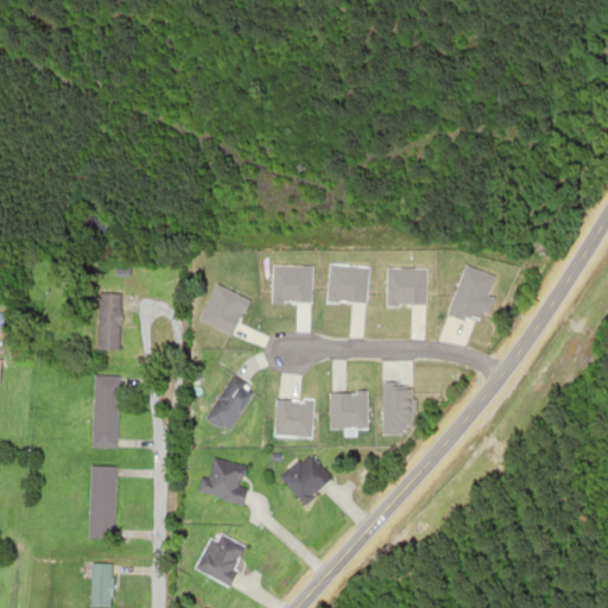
[(112,265),(126,266),(126,276),(112,274),(112,265)]
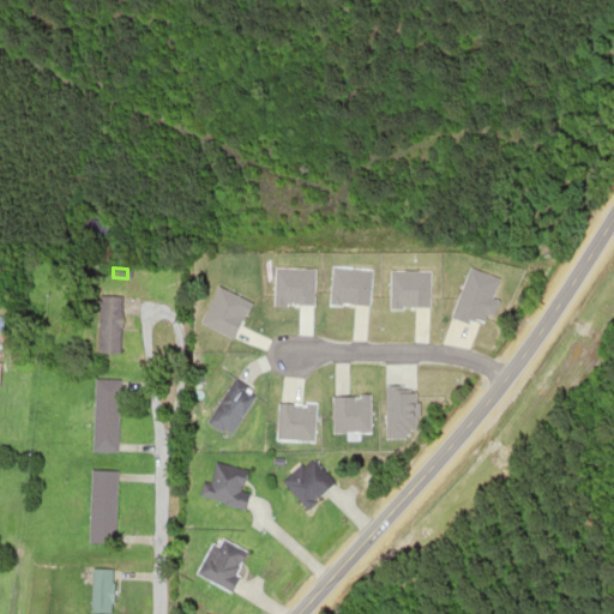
[(100,295),(121,296),(119,351),(97,350),(100,295)]
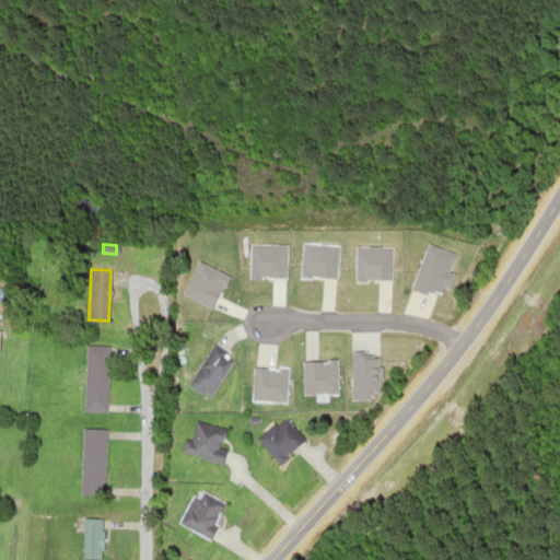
[(214,340),(235,352),(209,394),(189,382),(214,340)]
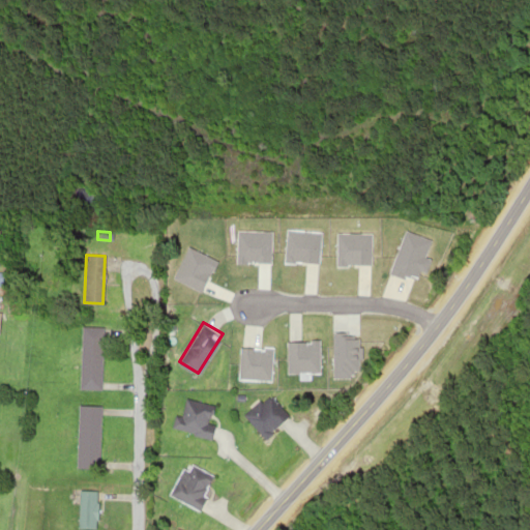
[(82,327),(104,328),(100,389),(79,388),(82,327)]
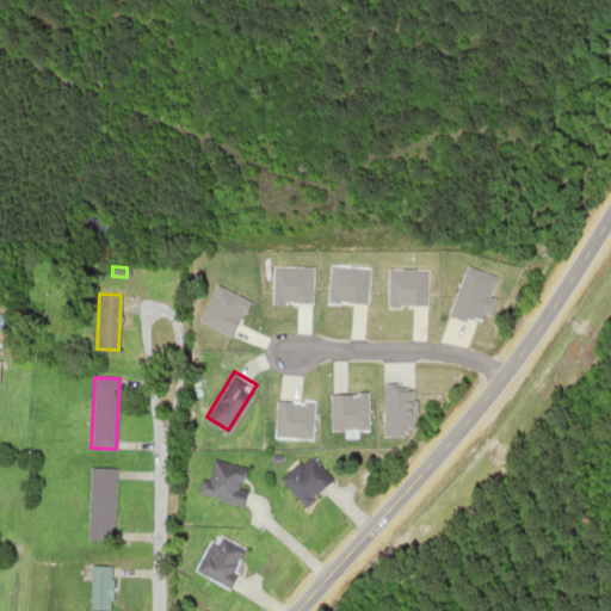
[(310,455),(331,479),(303,503),(283,480),(310,455)]
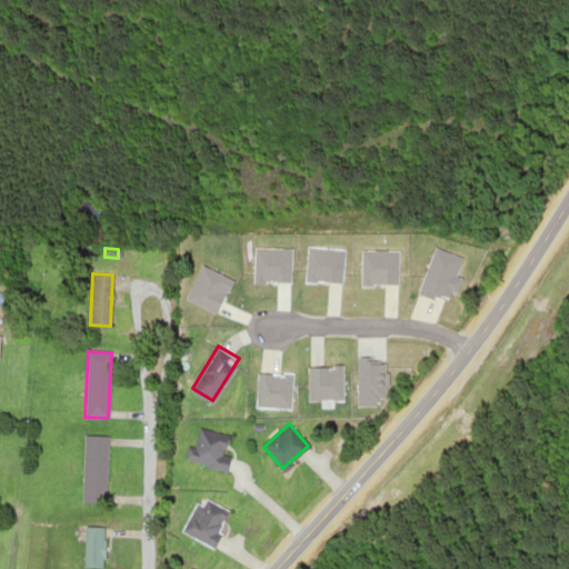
[(198,427),(229,433),(220,468),(190,460),(198,427)]
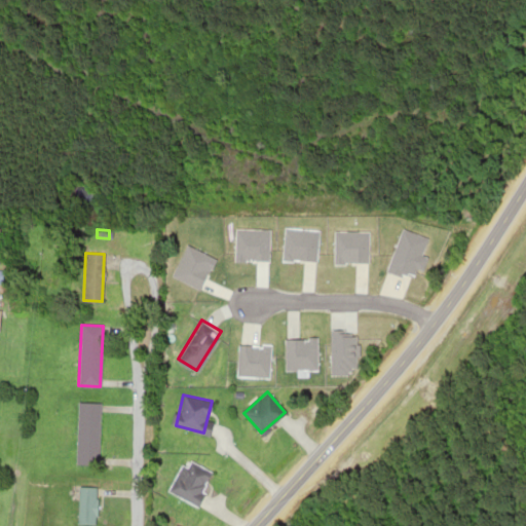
[(77,402),(99,404),(95,463),(73,462),(77,402)]
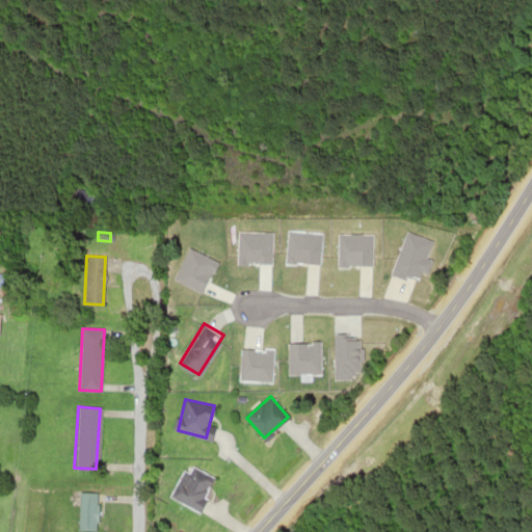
[(186,466),(211,479),(196,507),(170,493),(186,466)]
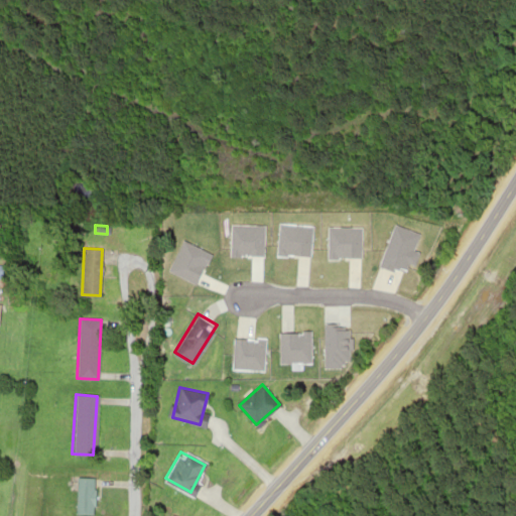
[(77,477),(93,477),(92,514),(76,513),(77,477)]
